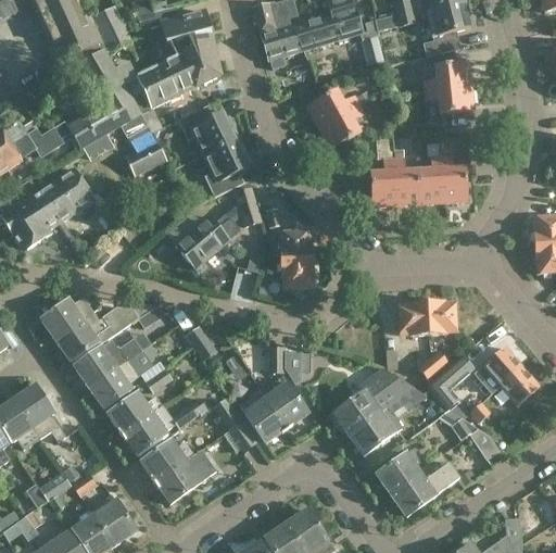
[(32,3),(58,61),(101,41),(81,0),(0,0),(0,16),(0,17),(32,3)]
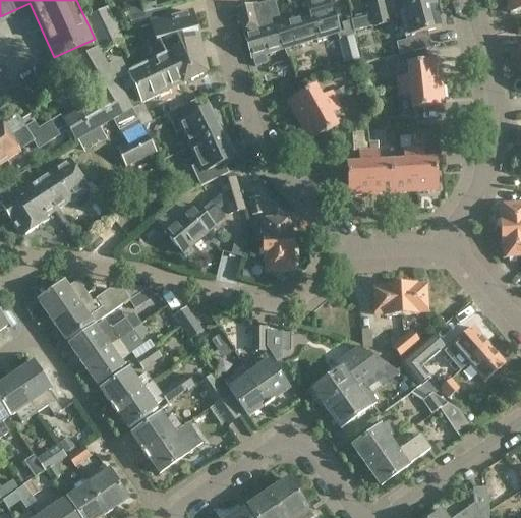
[(143,10),(156,7),(154,0),(140,0),(143,10)]
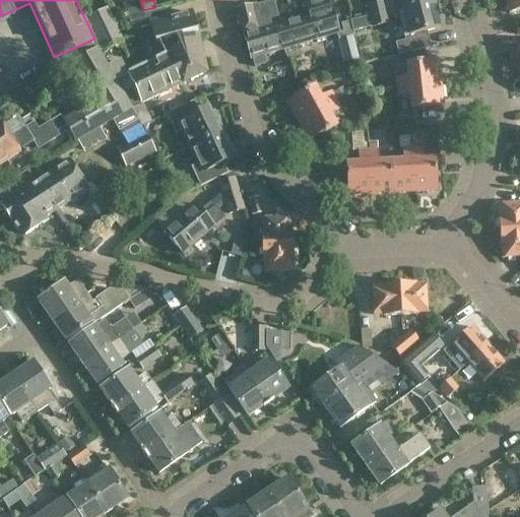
[(266,61),(264,53),(338,30),(329,0),(307,0),(310,12),(279,21),(273,0),(269,0),(252,4),(252,3),(236,8),(243,33),(243,31),(251,57),(252,57),(254,64),(266,61)]
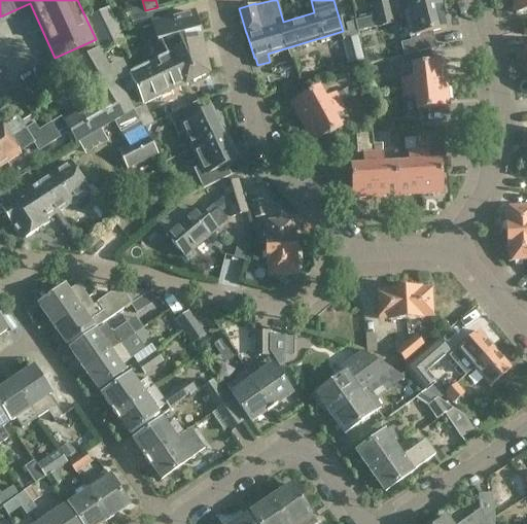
[(394,9),(392,0),(383,0),(374,2),(377,13),(394,9)]
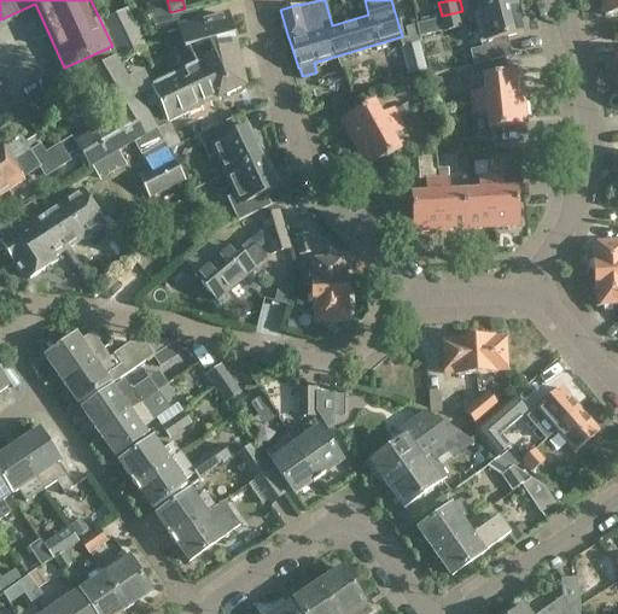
[(460,0),(462,11),(506,0),(460,0)]
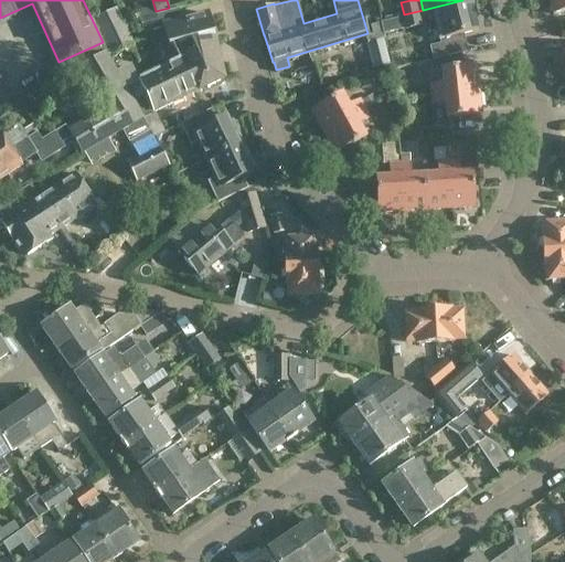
[(478,28),(471,0),(462,0),(423,10),(425,18),(434,16),(439,36),(464,31),(478,28)]
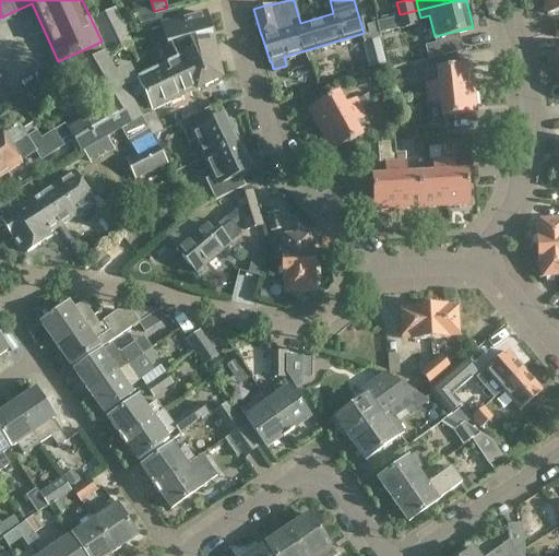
[(545,0),(547,11),(558,8),(558,0),(545,0)]
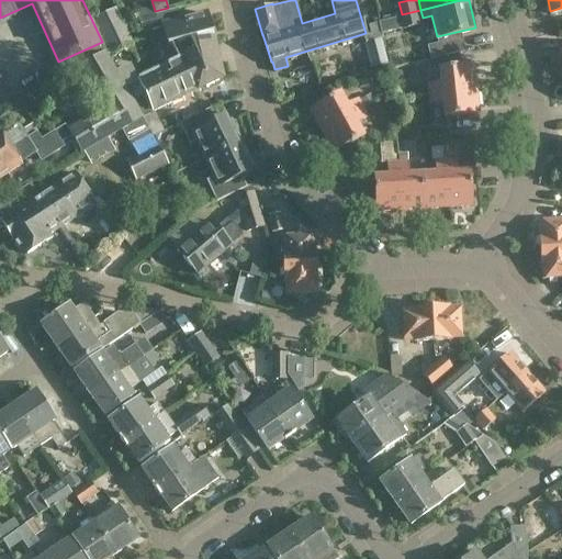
[(111,49),(133,40),(117,6),(96,17),(111,49)]
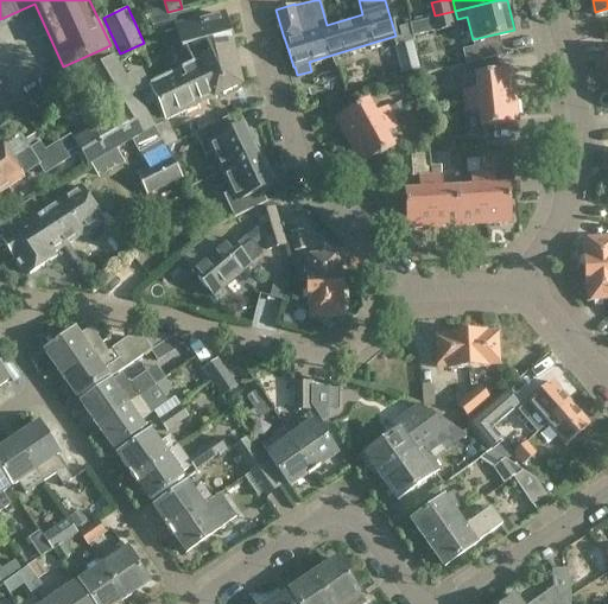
[(226,39),(225,35),(226,35),(227,33),(228,32),(228,31),(228,30),(228,29),(223,12),(191,20),(188,7),(182,8),(168,12),(150,17),(154,32),(176,26),(182,46),(185,45),(188,49),(226,39)]
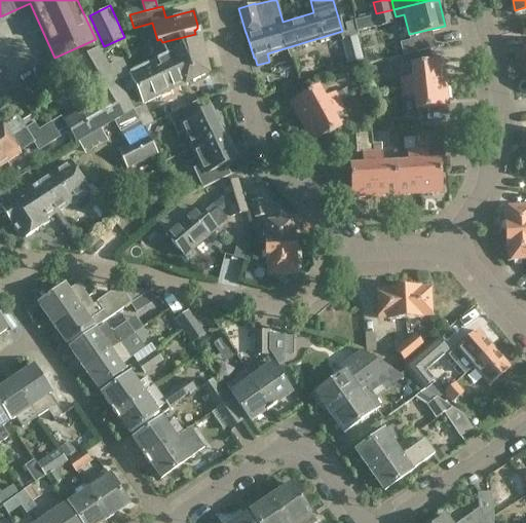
[(376,13),(355,19),(358,26),(377,22),(378,24),(397,20),(396,16),(393,9),(376,13)]
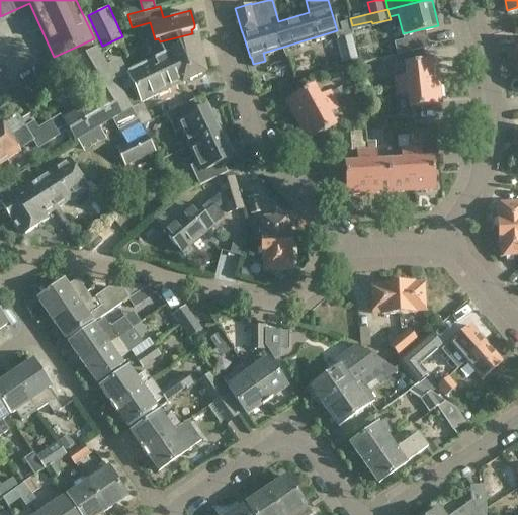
[(429,45),(425,28),(403,33),(404,37),(394,39),(397,53),(429,45)]
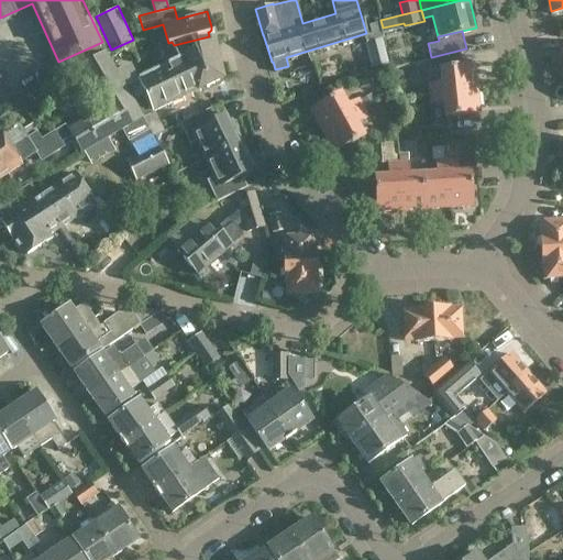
[(188,91),(222,76),(219,62),(213,63),(211,54),(217,53),(212,35),(209,36),(174,45),(178,55),(173,58),(188,91)]
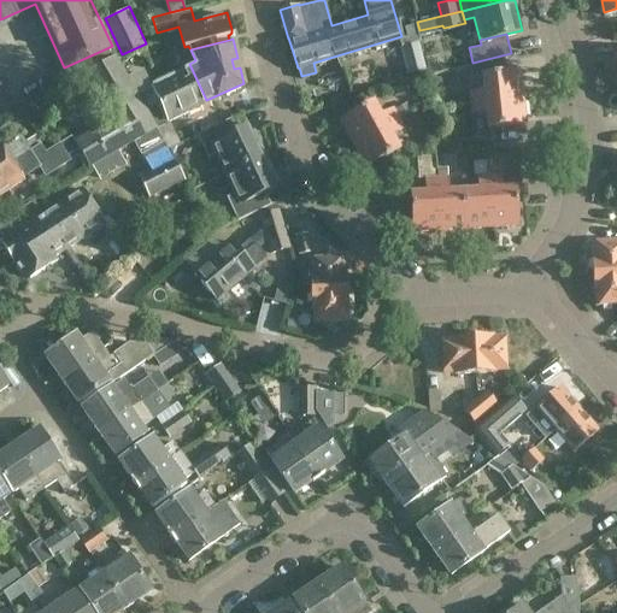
[(419,40),(401,43),(407,71),(425,68),(419,40)]
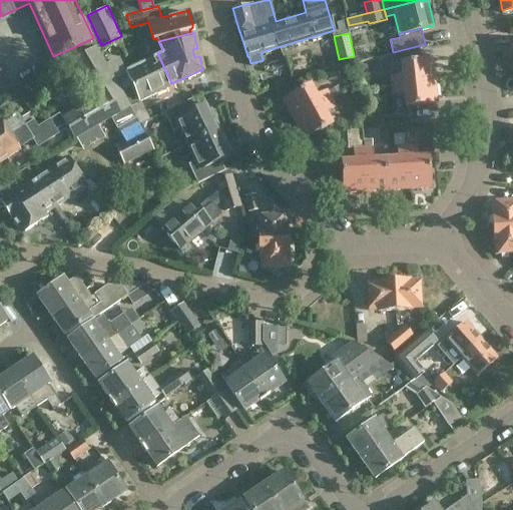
[(122,92),(94,44),(73,57),(95,95),(61,115),(73,136),(111,115),(128,105),(129,104),(122,92)]
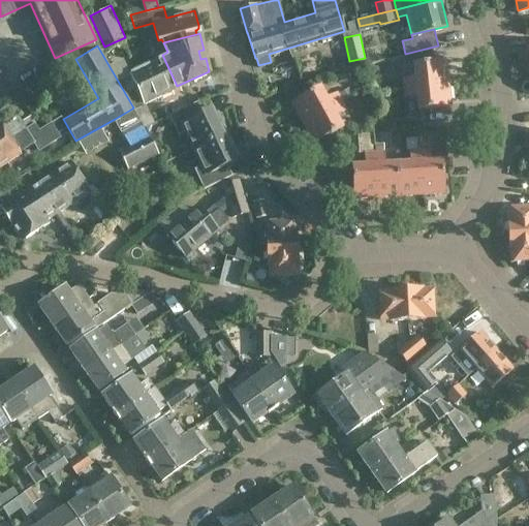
[(511,80),(527,76),(523,50),(506,53),(511,80)]
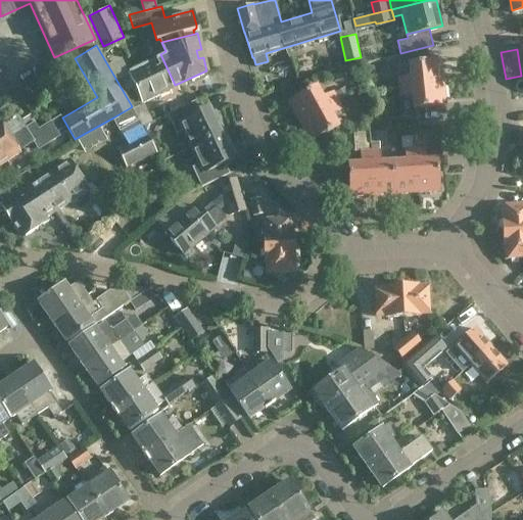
[(160,54),(128,68),(143,100),(175,85),(160,54)]
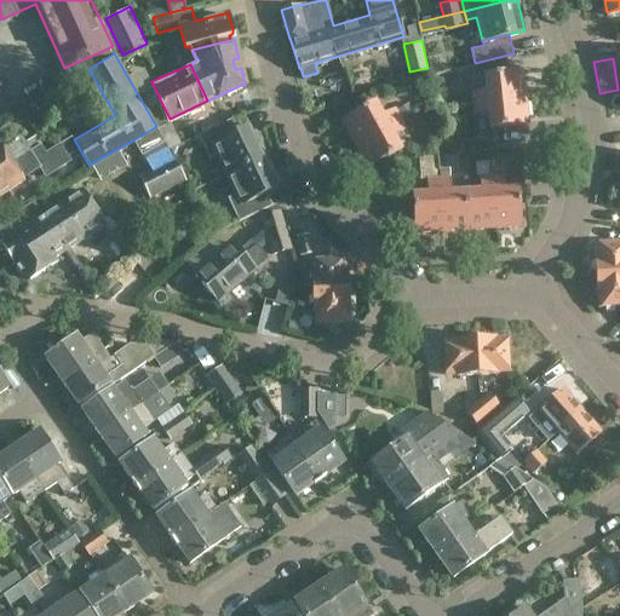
[(437,87),(459,82),(455,69),(435,74),(437,87)]
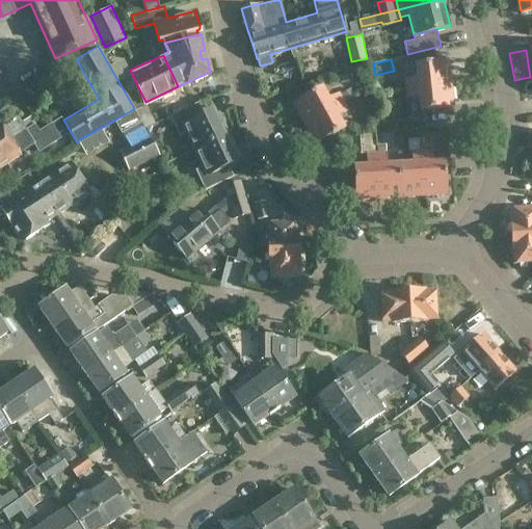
[(445,65),(445,59),(415,62),(417,76),(404,77),(405,86),(451,82),(449,65),(445,65)]
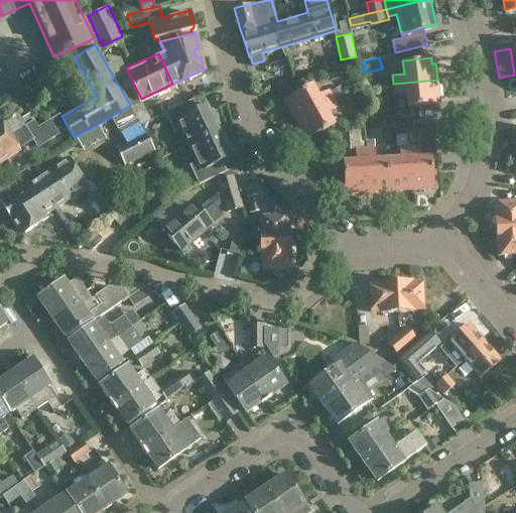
[(266,76),(258,79),(262,88),(270,85),(266,76)]
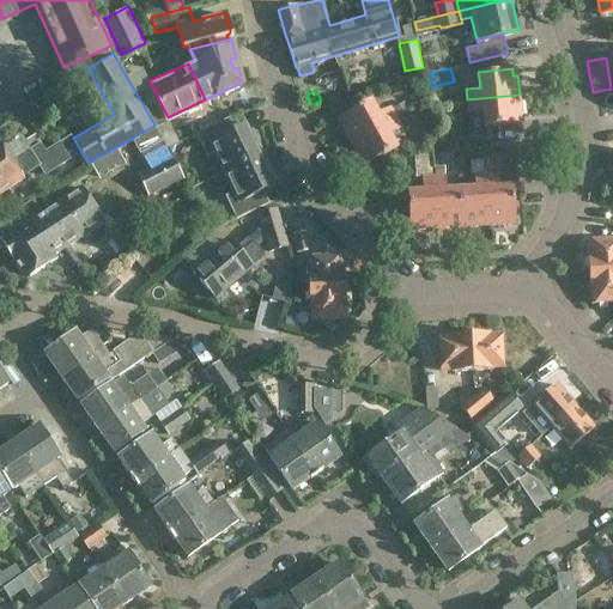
[(521,114),(520,95),(467,99),(468,111),(483,110),(484,126),(519,121),(517,114),(521,114)]
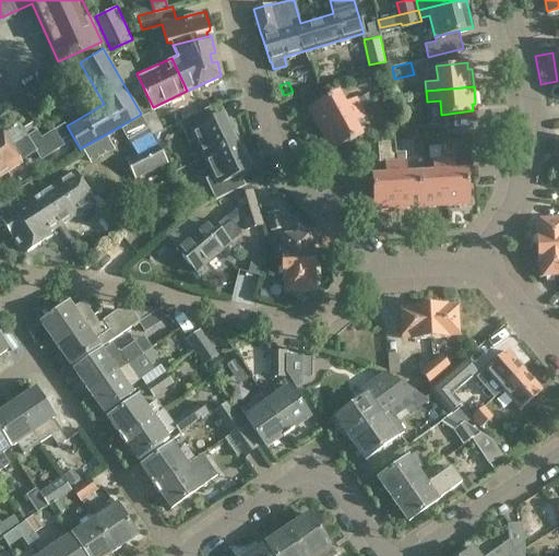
[(313,110),(310,113),(319,128),(360,105),(356,96),(345,102),(339,90),(310,105),(313,110)]
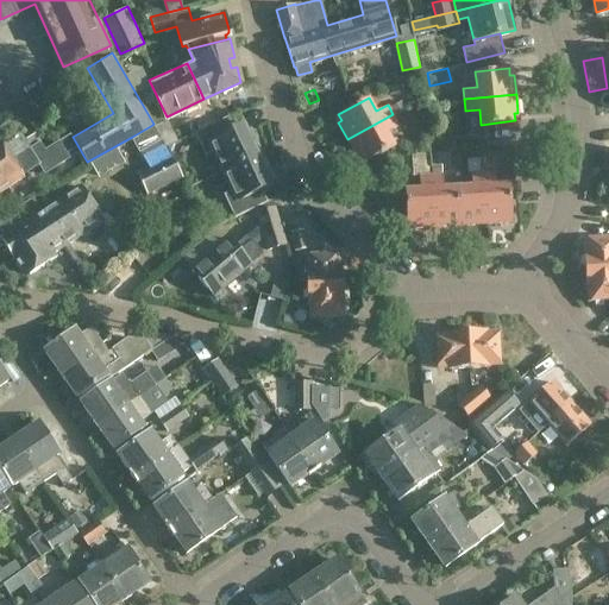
[(608,101),(598,100),(596,127),(608,128),(608,101)]
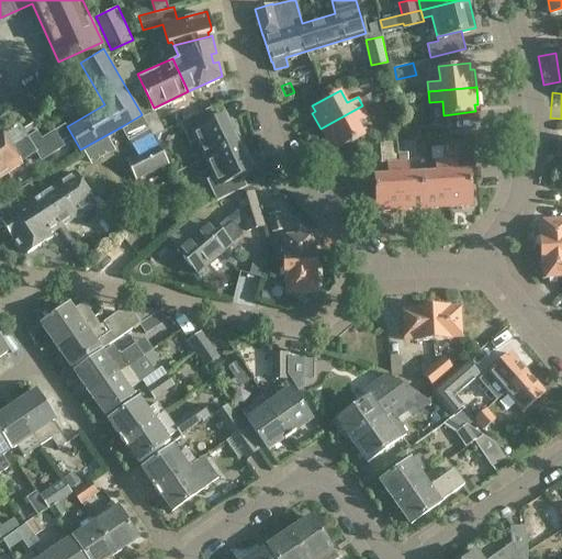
[(144,96),(134,101),(142,114),(152,109),(144,96)]
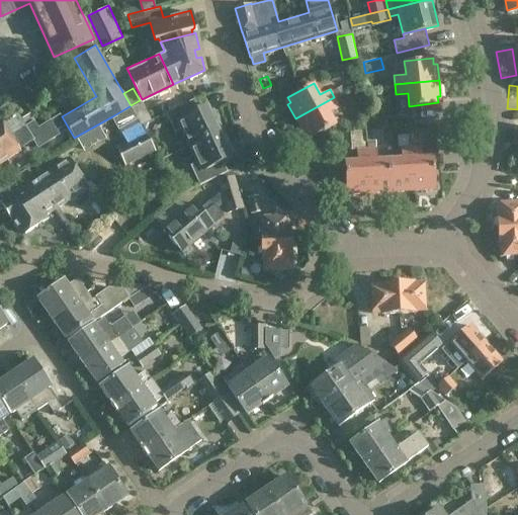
[(174,131),(182,126),(189,144),(222,127),(212,107),(206,110),(204,105),(198,108),(193,97),(165,111),(174,131)]
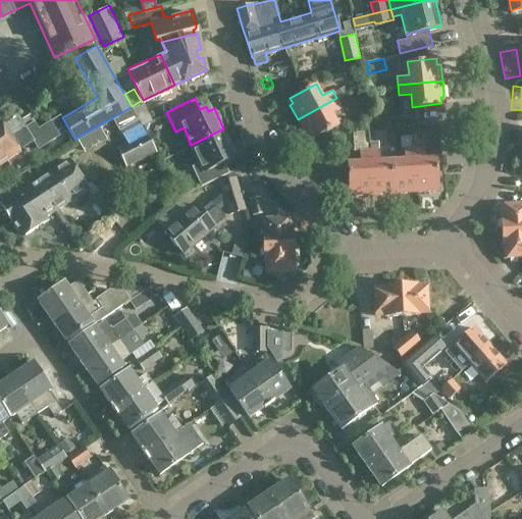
[(331,112),(342,106),(336,98),(298,119),(306,134),(309,133),(312,138),(337,123),(331,112)]
